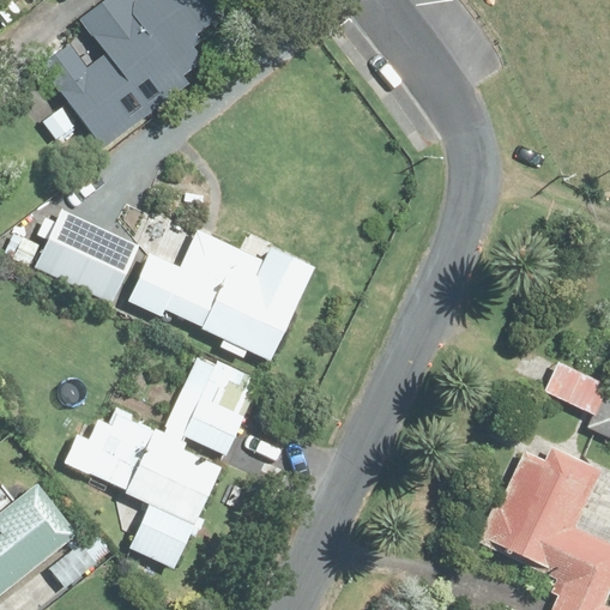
[(73,44),(43,70),(103,148),(195,77),(188,67),(207,52),(200,43),(207,37),(201,31),(229,12),(219,0),(107,0),(77,20),(103,56),(89,67),(73,44)]
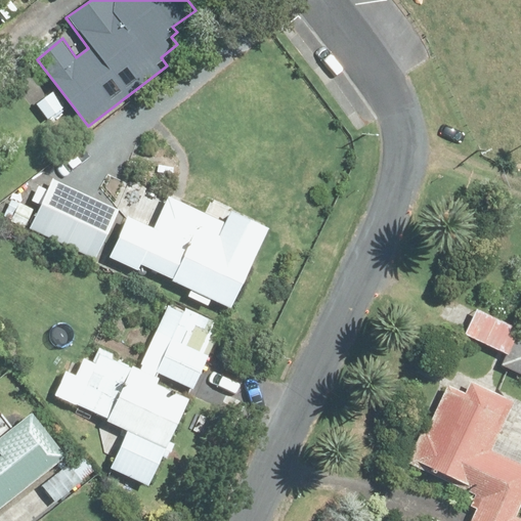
[(121,208),(51,179),(31,227),(100,256),(121,208)]
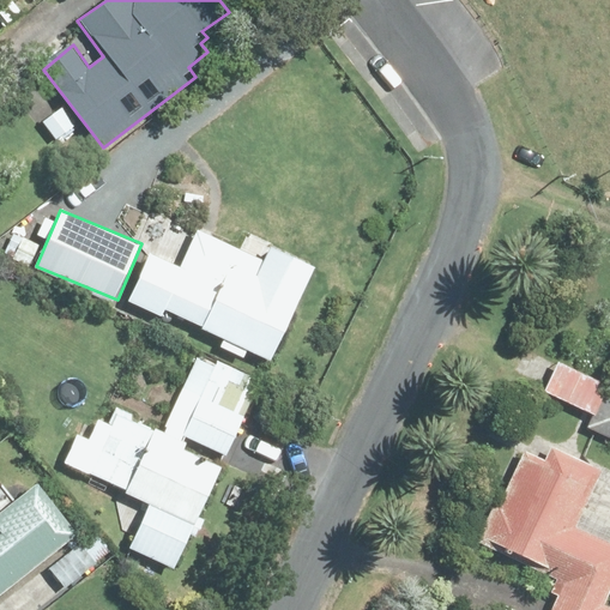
[(148,254),(127,301),(164,316),(218,342),(216,346),(243,360),(246,355),(269,364),(290,316),(305,324),(321,289),(194,234),(181,265),(148,254)]
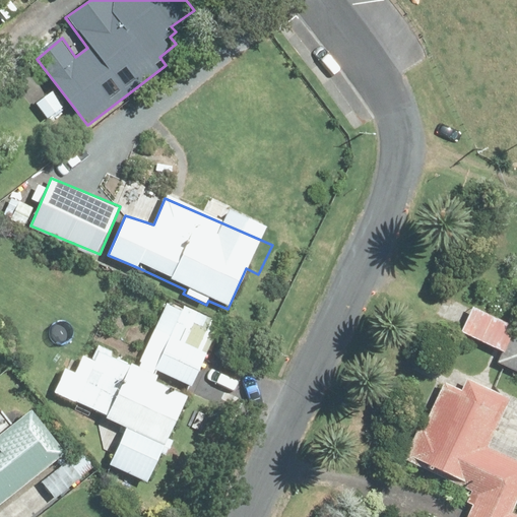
[(168,297),(138,362),(191,384),(219,320),(168,297)]
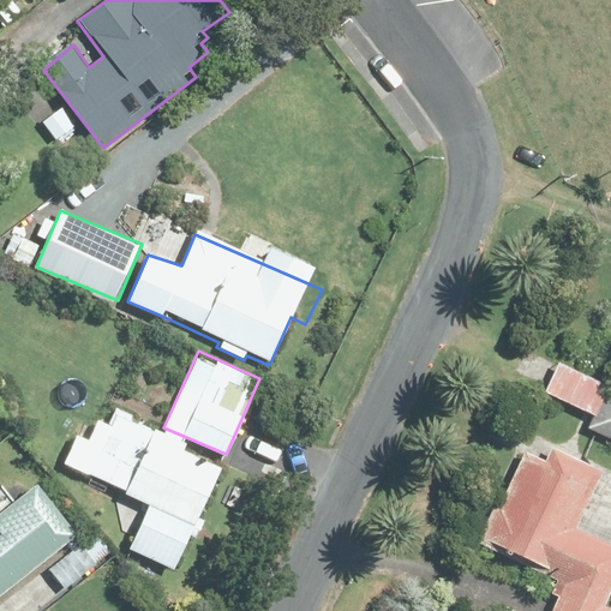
[(610,385),(555,361),(541,391),(592,412),(583,429),(610,441),(610,385)]
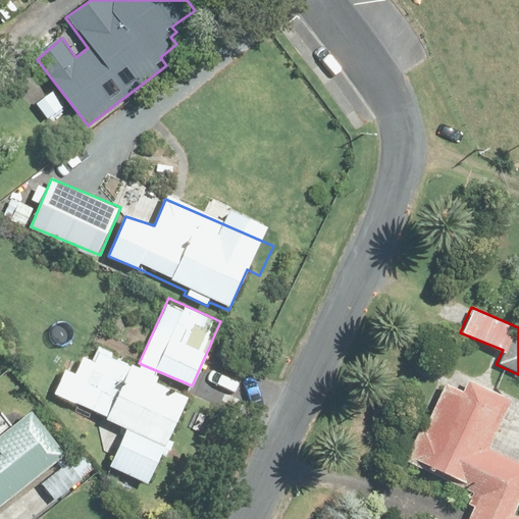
[(79,373),(65,367),(55,395),(108,417),(107,421),(126,429),(111,466),(152,485),(189,395),(157,383),(159,377),(97,353),(95,362),(84,359),(79,373)]
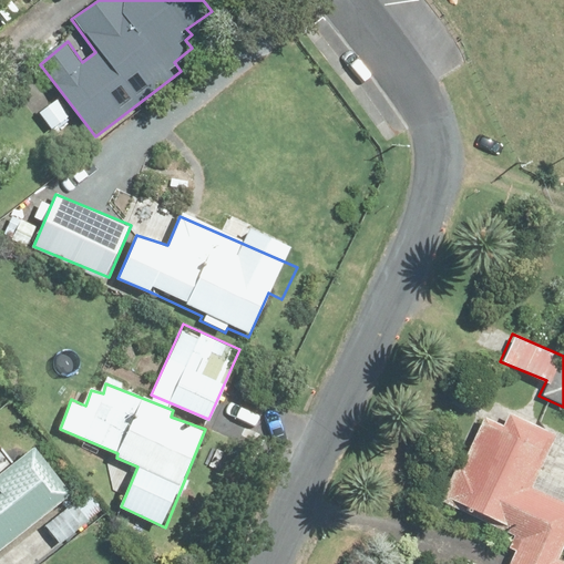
[(504,422),(484,413),(439,499),(511,534),(505,544),(514,547),(506,563),(563,563),(563,562),(555,559),(563,542),(563,499),(530,483),(553,436),(509,414),(504,422)]
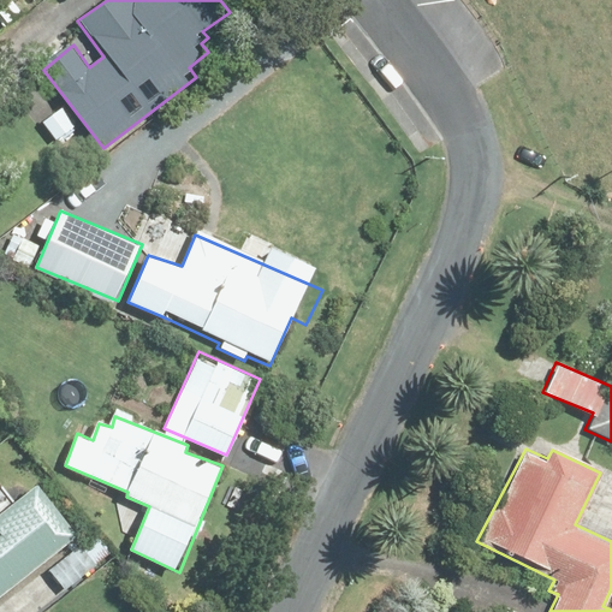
[(36,485),(0,514),(0,594),(76,533),(36,485)]
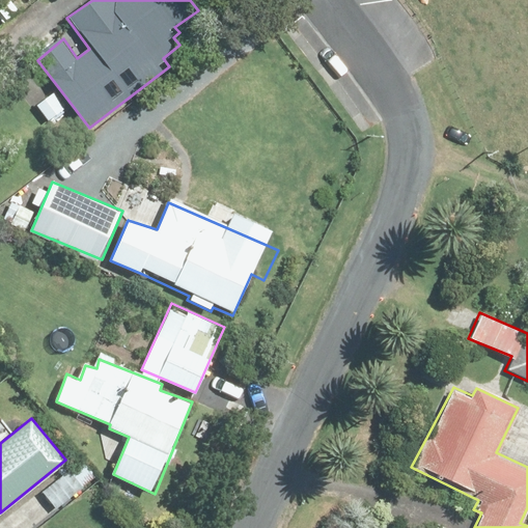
[(73,466),(43,492),(56,508),(86,482),(73,466)]
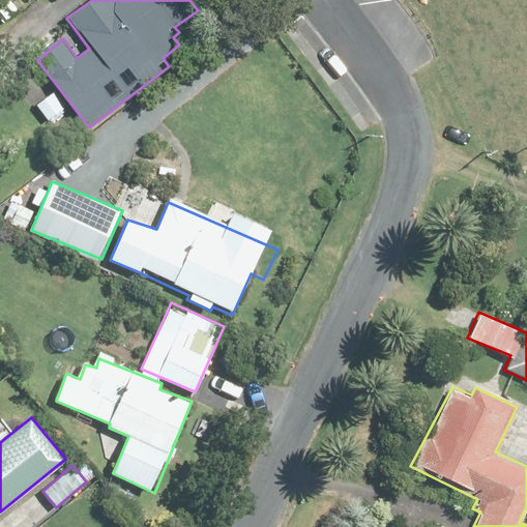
All buildings are outlined.
